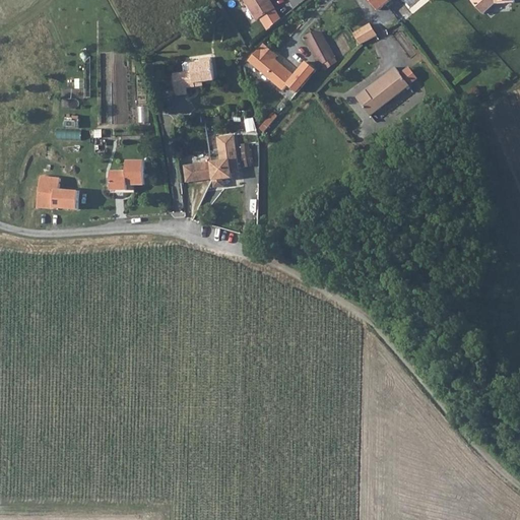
[(241,0),(255,21),(271,11),(263,0),(241,0)]
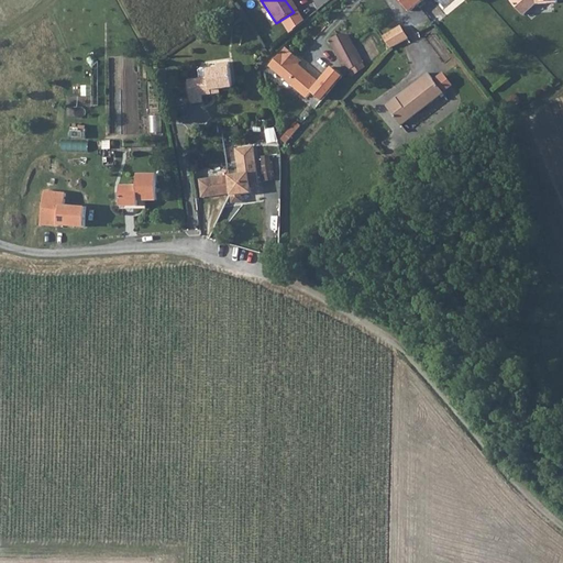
[(398,0),(409,12),(423,0),(398,0)]
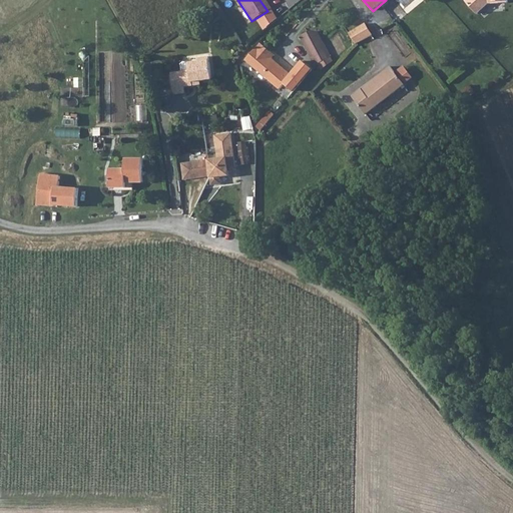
[(466,0),(465,1),(476,13),(488,3),(507,2),(507,0),(466,0)]
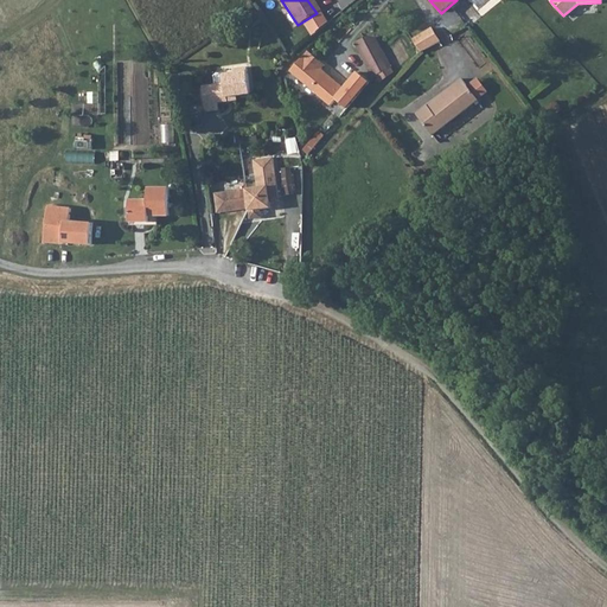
[(430,30),(413,39),(421,52),(439,43),(430,30)]
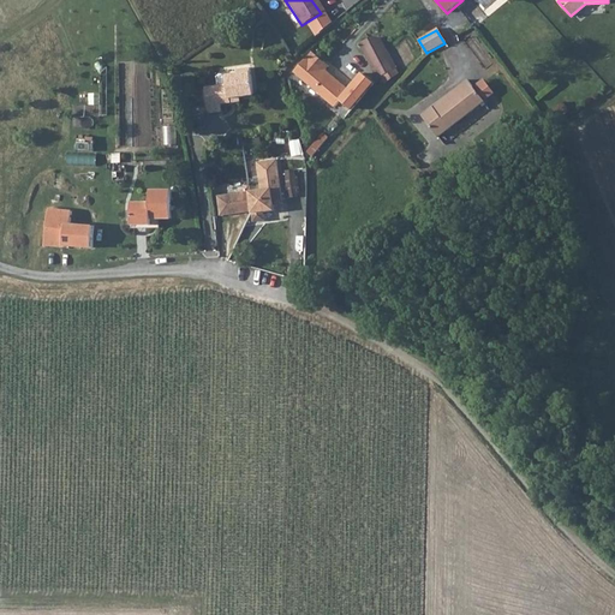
[(359,43),(378,79),(396,69),(382,40),(380,39),(377,37),(374,36),(359,43)]
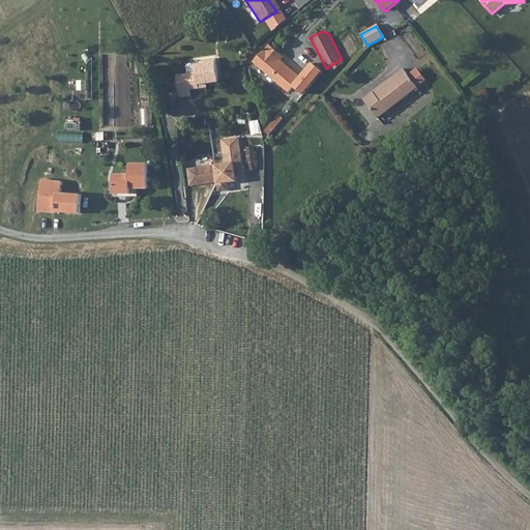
[(294,87),(302,94),(322,72),(312,64),(300,78),(280,60),(283,57),(269,45),(264,50),(263,50),(254,61),(289,92),(294,87)]
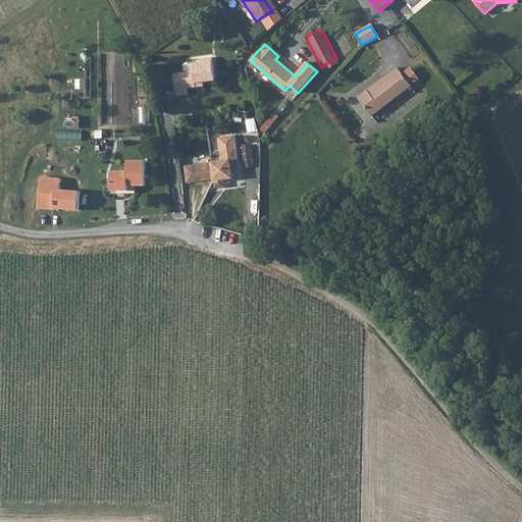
[(186,74),(186,72),(174,73),(176,96),(188,94),(188,87),(195,87),(195,83),(204,82),(215,81),(212,57),(201,59),(201,62),(192,63),(193,73),(186,74)]
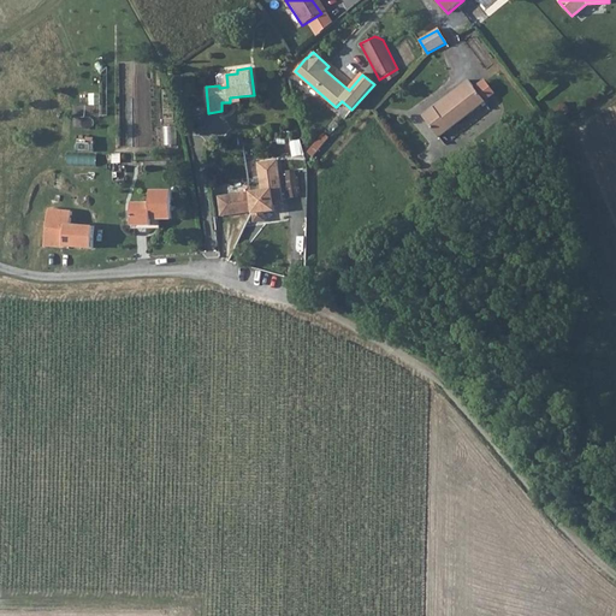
[(226,75),(218,76),(219,86),(219,88),(227,87),(226,75)]
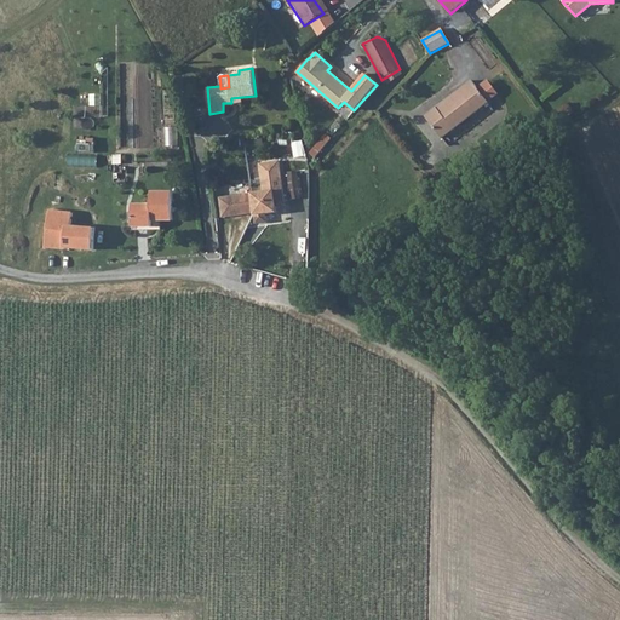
[(440,112),(437,108),(425,116),(442,139),(489,103),(472,81),(459,90),(461,93),(440,112)]
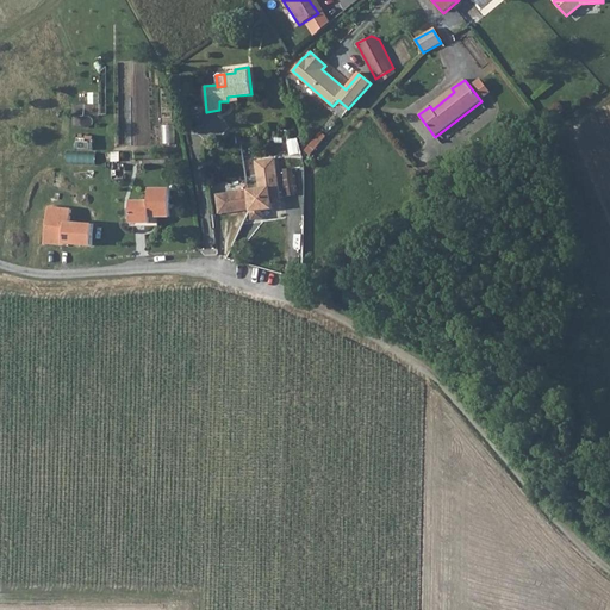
[(250,209),(251,217),(262,216),(262,210),(267,209),(272,203),(272,199),(271,195),(280,194),(274,157),(255,161),(259,188),(248,190),(216,194),(219,213),(250,209)]
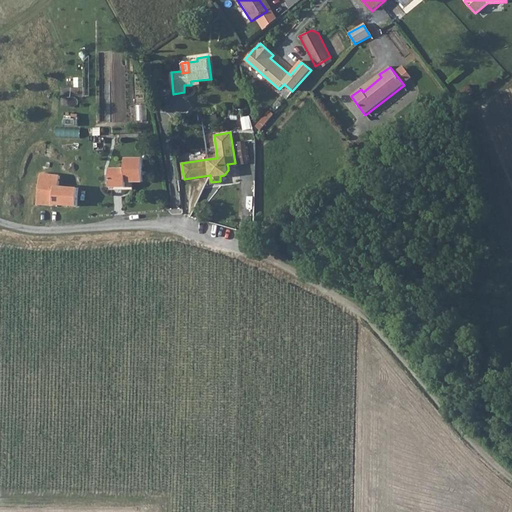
[(125,168),(109,169),(109,187),(133,186),(133,181),(143,181),(142,157),(124,157),(125,168)]
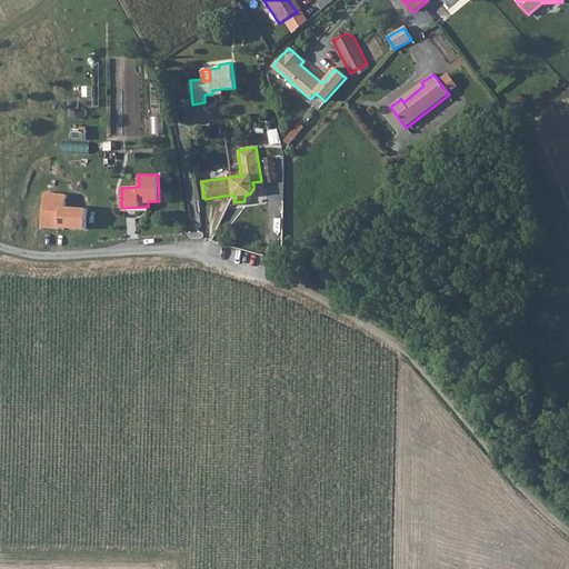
[(42,210),(40,227),(60,229),(60,228),(86,230),(87,209),(61,207),(60,211),(42,210)]
